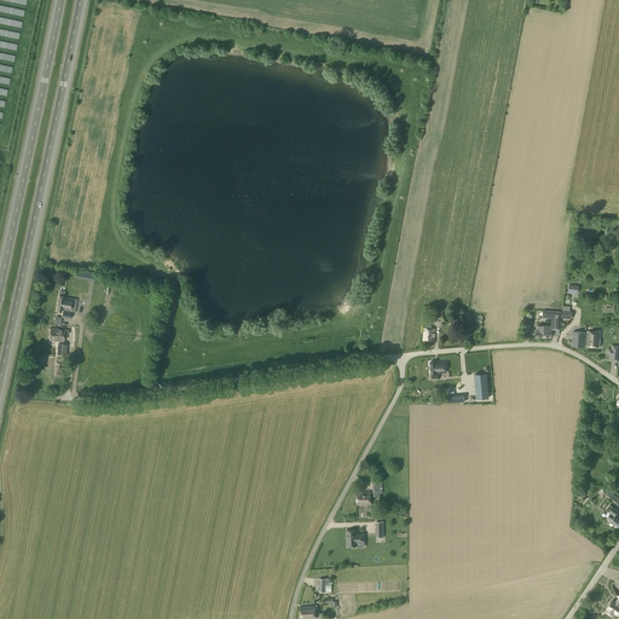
[(56,312),(62,312),(62,311),(70,312),(73,299),(64,298),(64,296),(58,296),(56,312)]
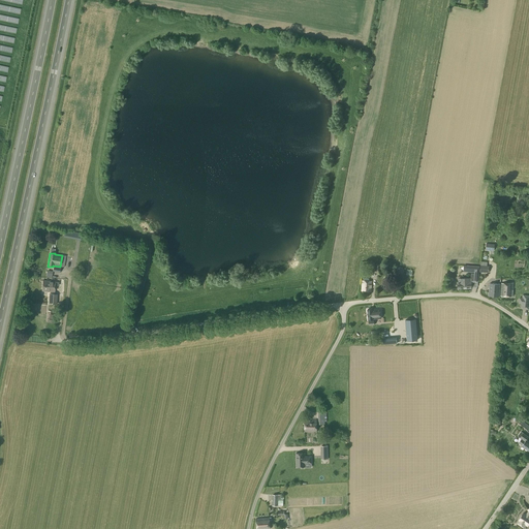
[(480,271),(489,272),(490,267),(487,266),(488,262),(481,261),(480,271)]
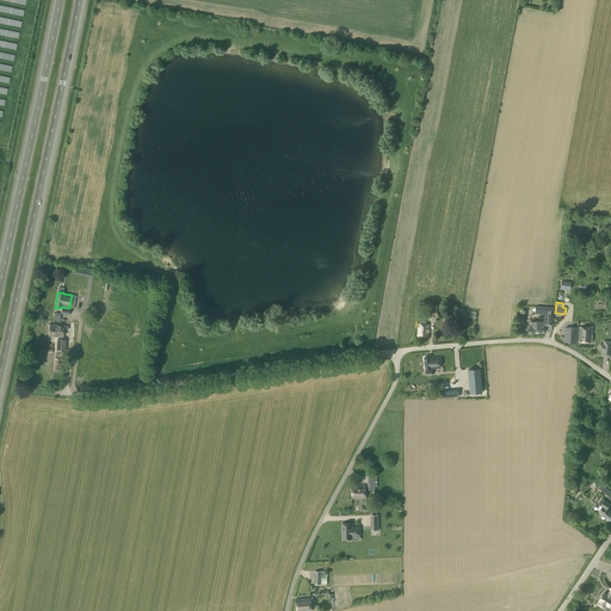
[(529,333),(544,333),(544,325),(548,323),(548,325),(553,325),(554,308),(536,307),(536,314),(548,314),(548,316),(544,316),(544,321),(530,321),(530,322),(530,326),(529,326),(529,333)]
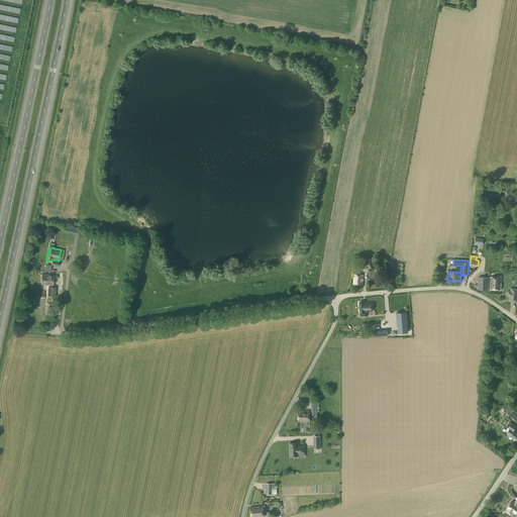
[(41,285),(54,286),(54,280),(58,280),(58,277),(55,276),(55,275),(41,274),(41,276),(41,285)]
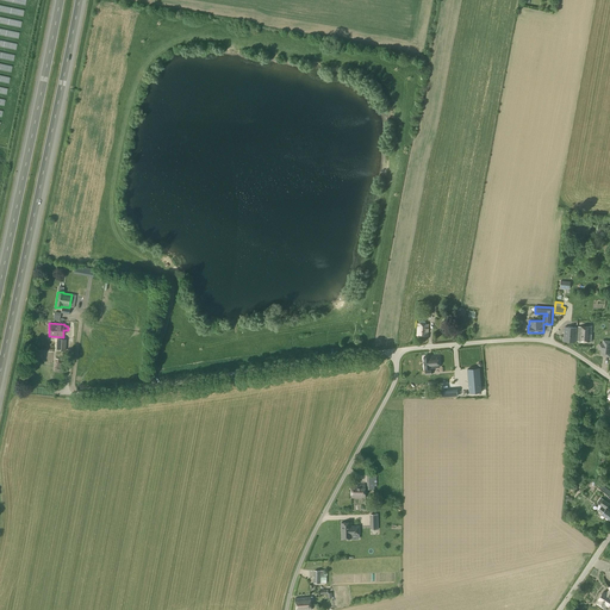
[(417,336),(428,337),(428,324),(418,324),(417,336)]
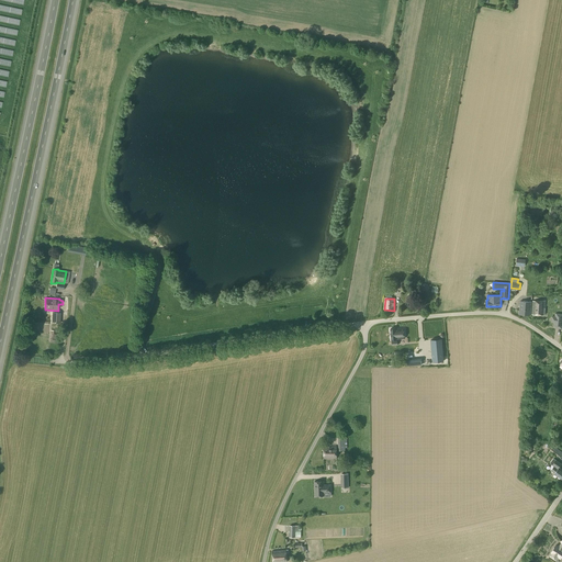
[(546,301),(532,301),(531,314),(544,315),(546,301)]
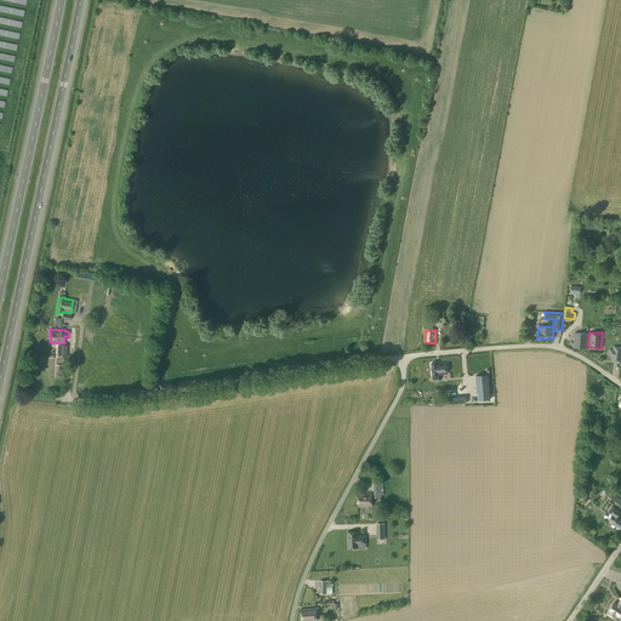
[(574,348),(586,348),(587,334),(574,334),(574,348)]
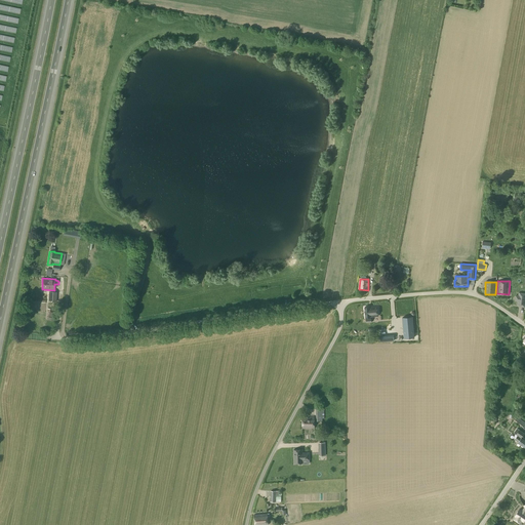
[(48,301),(56,301),(56,292),(48,291),(48,301)]
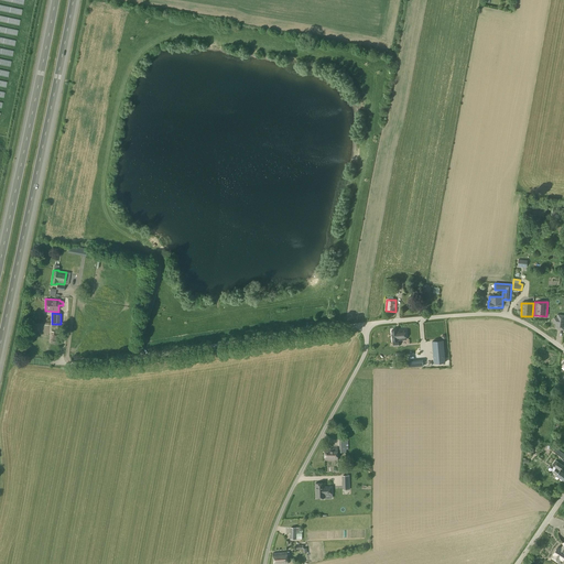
[(392,331),(392,342),(398,340),(407,340),(405,329),(397,331),(397,329),(392,331)]
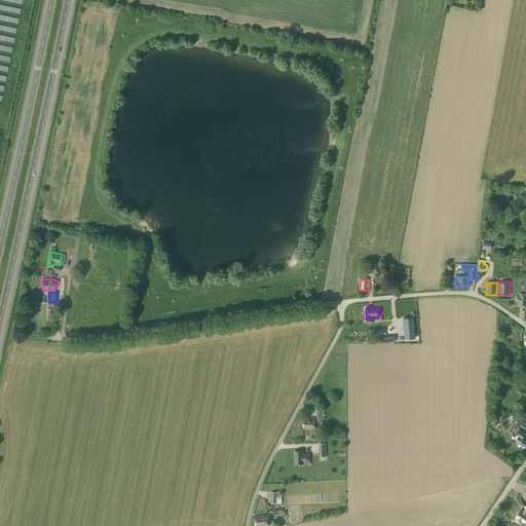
[(46,320),(48,321),(54,322),(55,313),(50,312),(50,309),(48,309),(47,312),(46,320)]
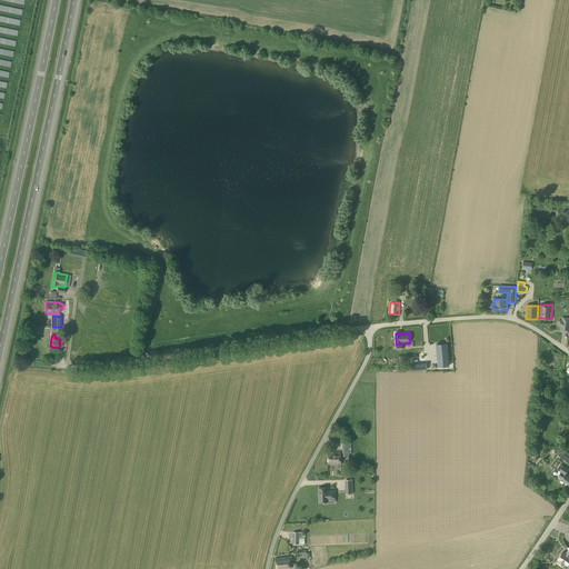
[(436,345),(438,367),(449,366),(447,343),(436,345)]
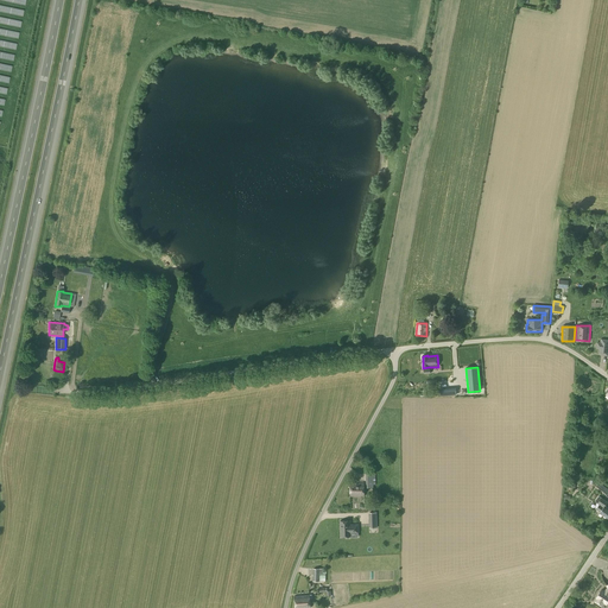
[(350,483),(350,496),(365,496),(365,482),(350,483)]
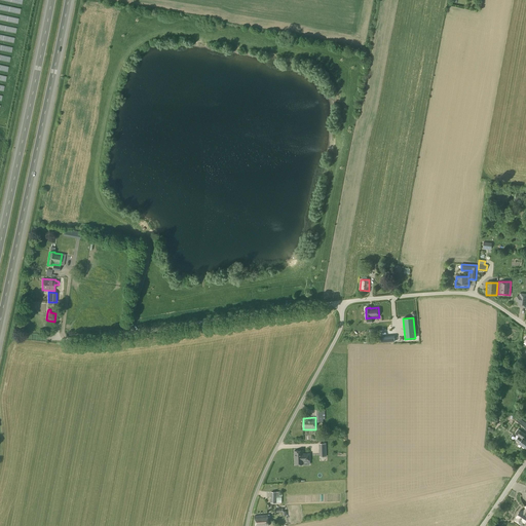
[(516,440),(519,443),(525,448),(525,446),(525,439),(523,438),(525,435),(521,430),(517,436),(519,437),(516,440)]
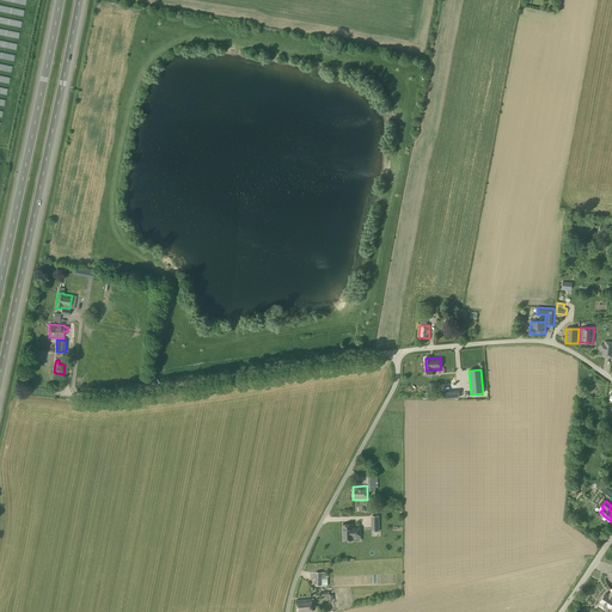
[(360,536),(360,528),(355,528),(353,528),(353,525),(342,525),(342,540),(353,540),(353,536),(360,536)]
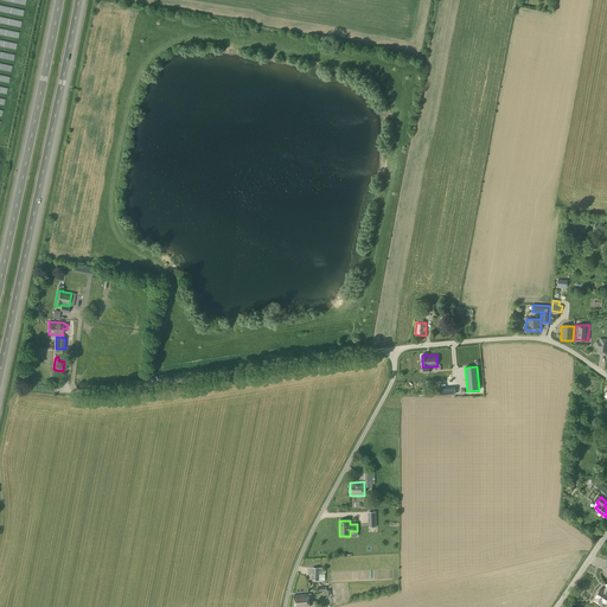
[(594,600),(599,604),(601,600),(605,604),(606,600),(606,582),(606,585),(606,586),(604,590),(600,588),(599,590),(598,592),(596,594),(595,596),(596,596),(594,600)]
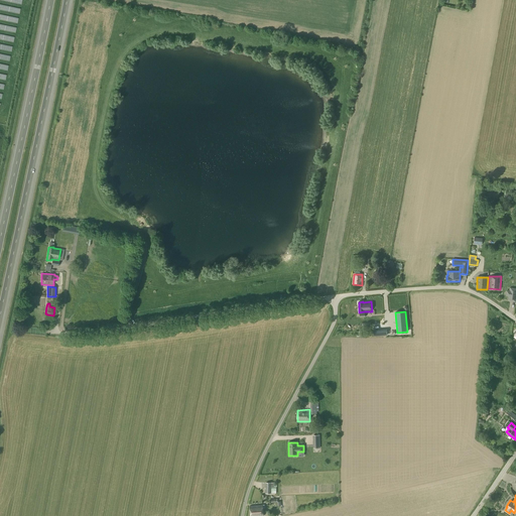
[(250,506),(250,515),(262,515),(263,515),(262,505),(250,506)]
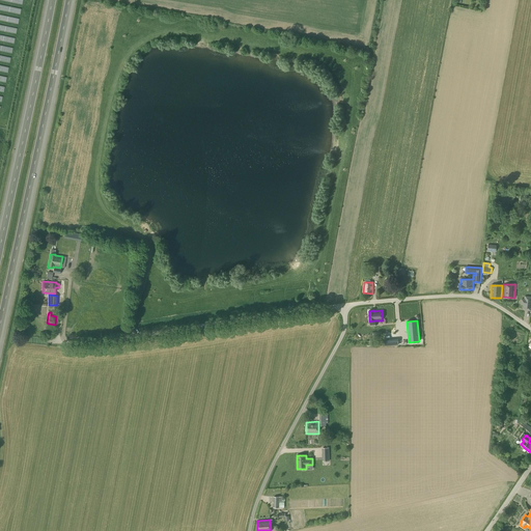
All buildings are outlined.
